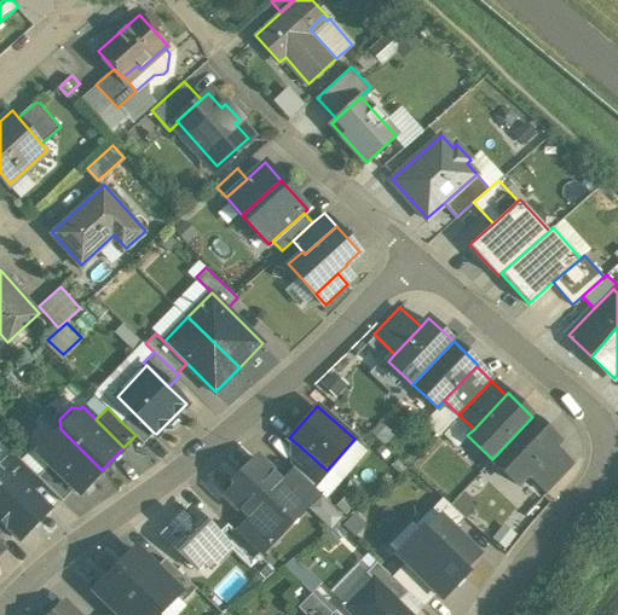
[(154,433),(132,411),(121,422),(136,435),(143,442),(154,433)]
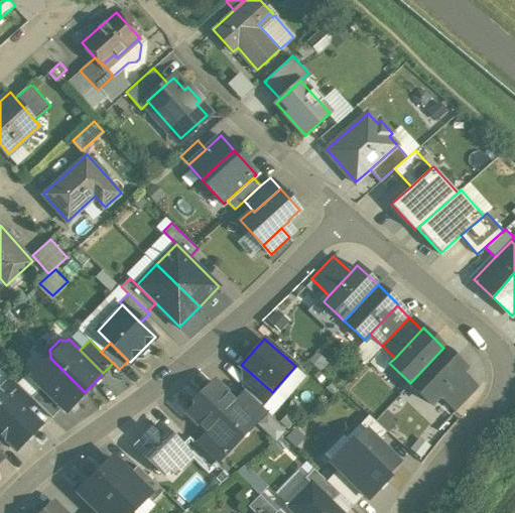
[(443,348),(410,383),(430,402),(438,393),(460,371),(464,367),(443,348)]
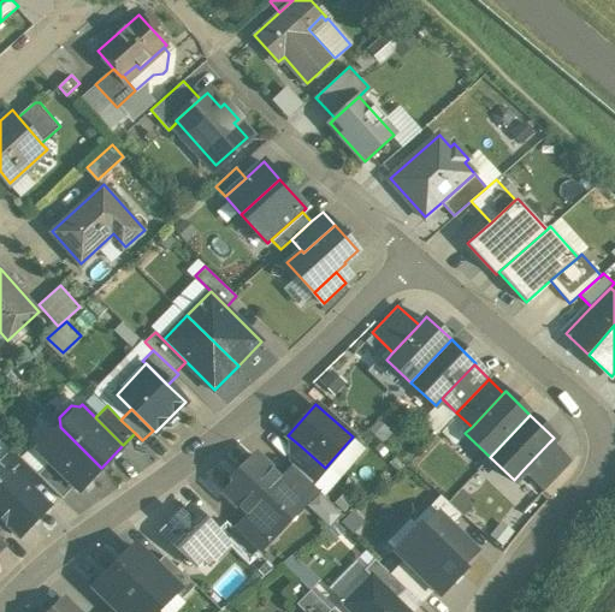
[(101,468),(60,427),(59,428),(48,428),(39,438),(39,449),(37,450),(49,461),(74,485),(80,489),(101,468)]
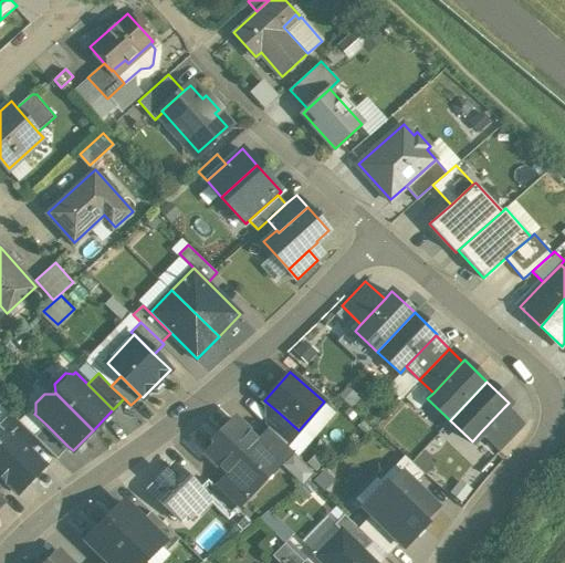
[(524,426),(504,407),(481,431),(501,450),(524,426)]
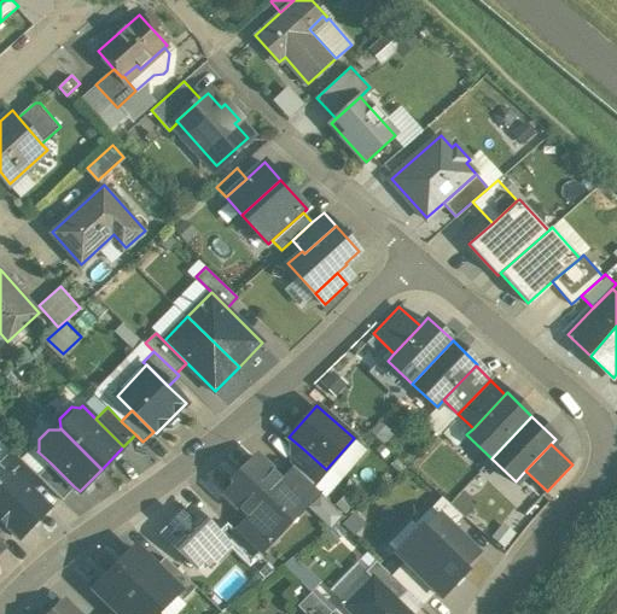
[(0,460),(0,461),(9,469),(31,490),(42,480),(12,449),(0,460)]
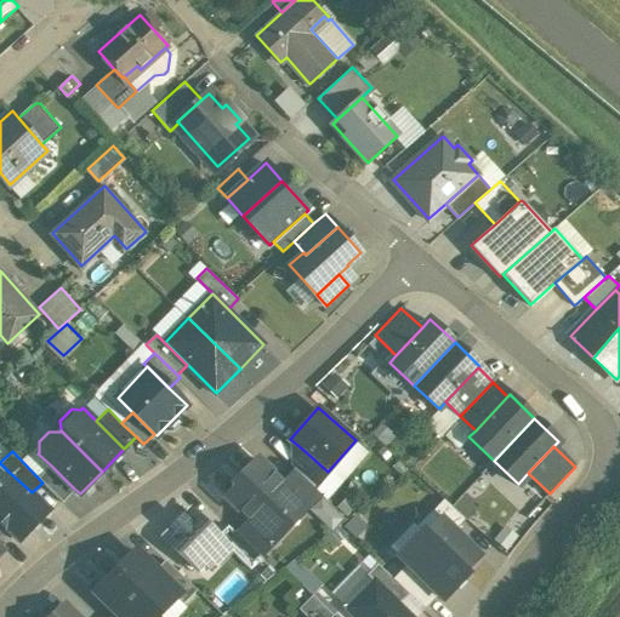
[(313,487),(328,472),(305,451),(293,466),(295,468),(313,487)]
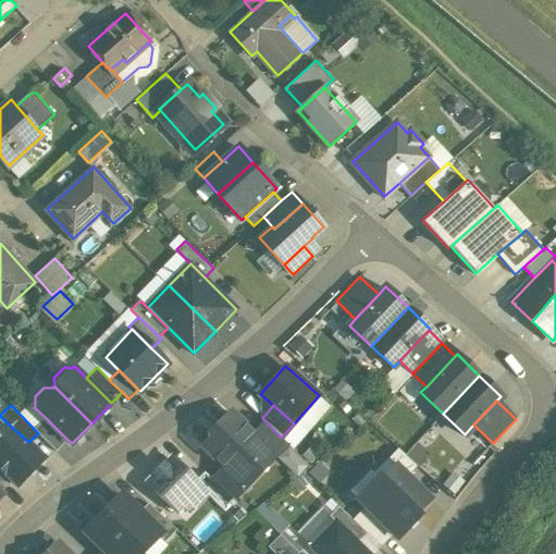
[(252,432),(231,410),(209,432),(212,434),(202,444),(223,465),(238,480),(241,478),(248,487),(275,458),(268,451),(269,448),(252,432)]
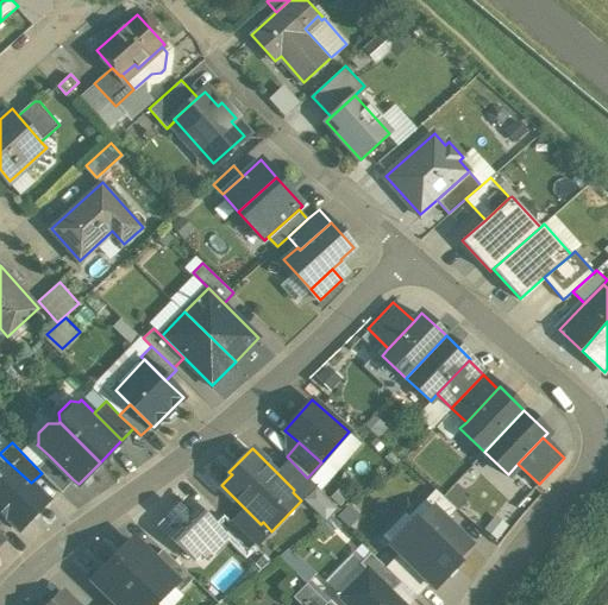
[(73,479),(49,455),(37,467),(62,491),(73,479)]
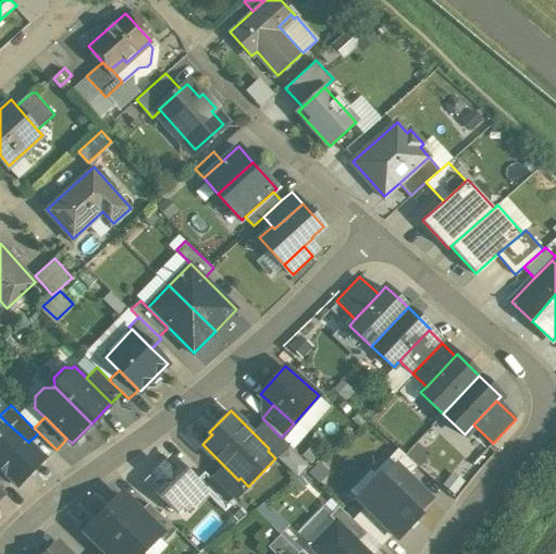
[(281,438),(264,420),(252,432),(269,448),(268,451),(275,458),(289,444),(281,438)]
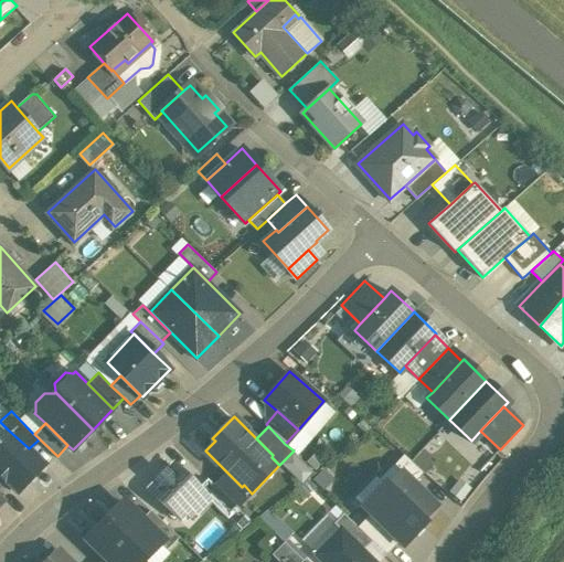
[(44,465),(29,448),(8,430),(0,436),(0,472),(19,491),(44,465)]
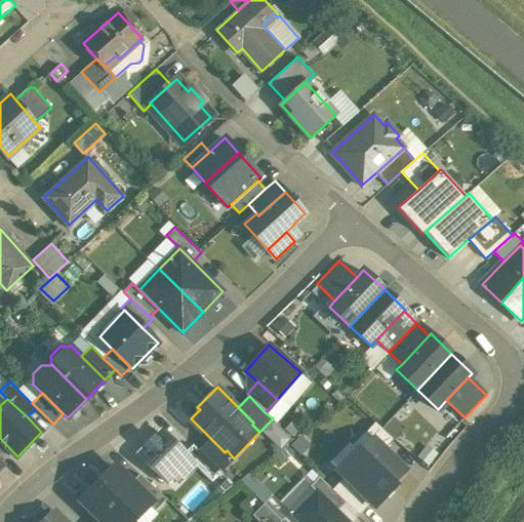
[(374,439),(385,449),(394,439),(375,422),(366,432),(374,439)]
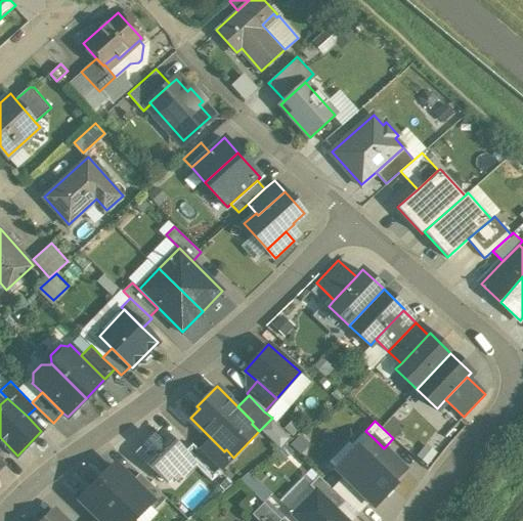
[(184,452),(163,431),(139,453),(167,481),(171,477),(173,479),(181,471),(179,469),(189,458),(184,452)]
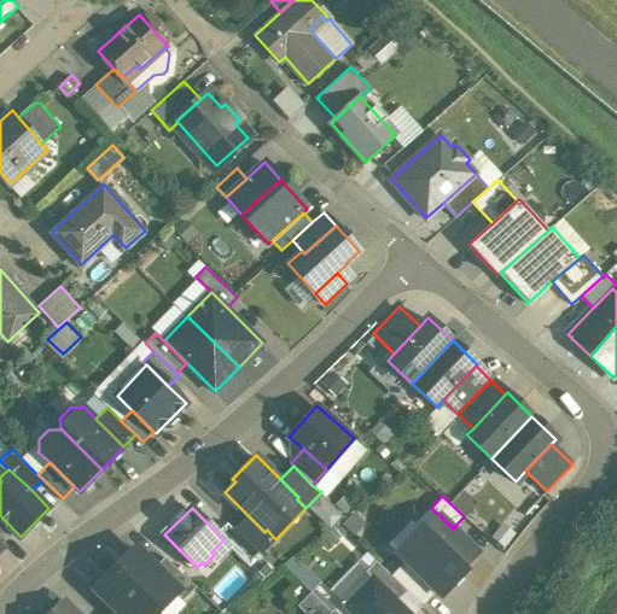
[(265,532),(248,515),(234,528),(260,554),(275,539),(267,530),(265,532)]
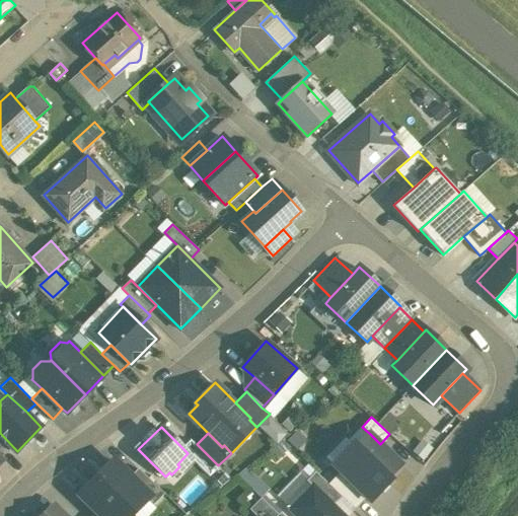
[(370,434),(357,447),(389,477),(401,464),(380,444),(370,434)]
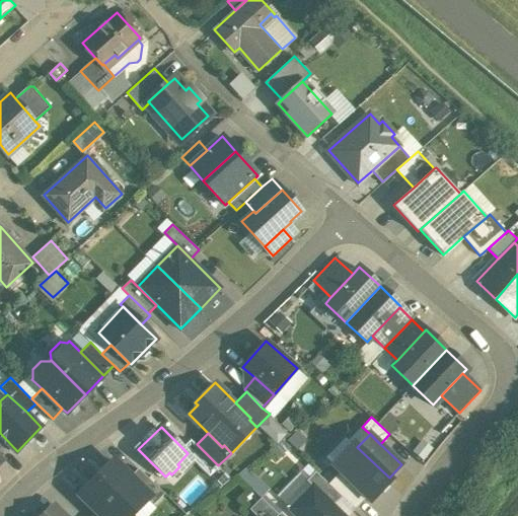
[(192,439),(182,448),(188,453),(210,474),(218,465),(197,444),(192,439)]
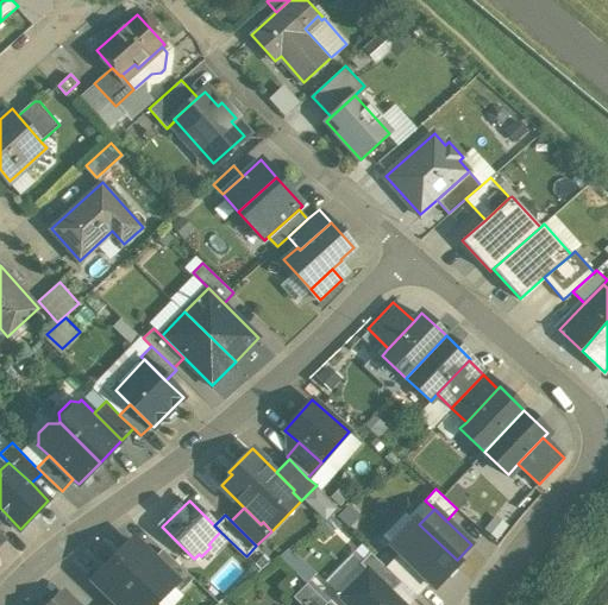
[(419,524),(415,522),(392,546),(400,554),(431,584),(436,588),(459,563),(457,560),(419,524)]
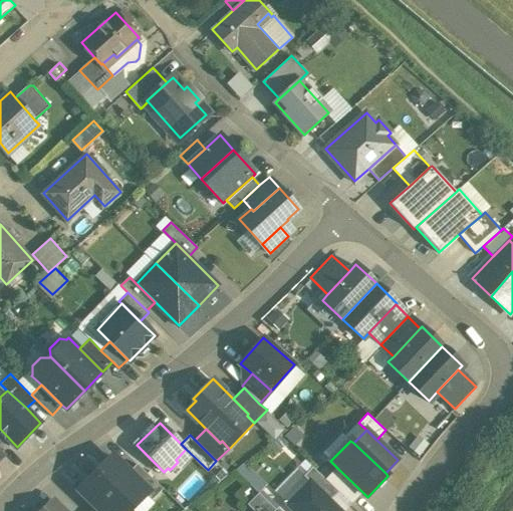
[(129,471),(112,455),(95,472),(132,508),(146,494),(149,491),(129,471)]
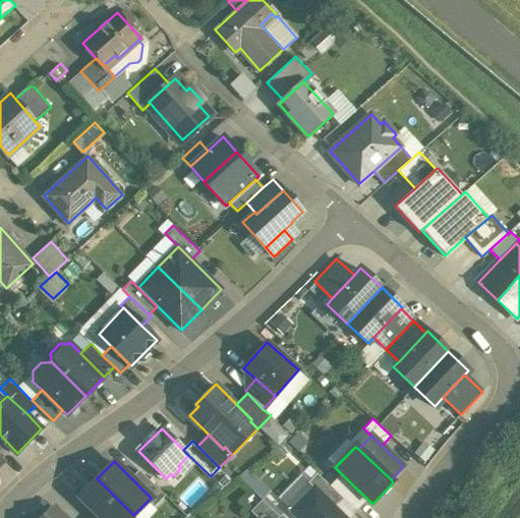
[(165,495),(138,469),(130,477),(151,498),(148,501),(154,506),(165,495)]
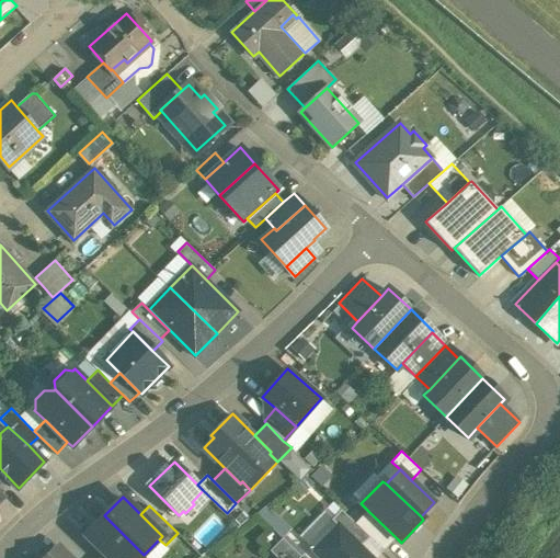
[(332,519),(361,546),(369,537),(341,510),(332,519)]
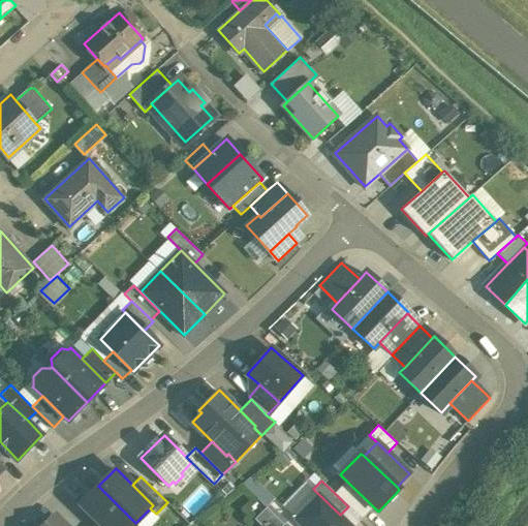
[(374,507),(347,482),(335,494),(362,520),(374,507)]
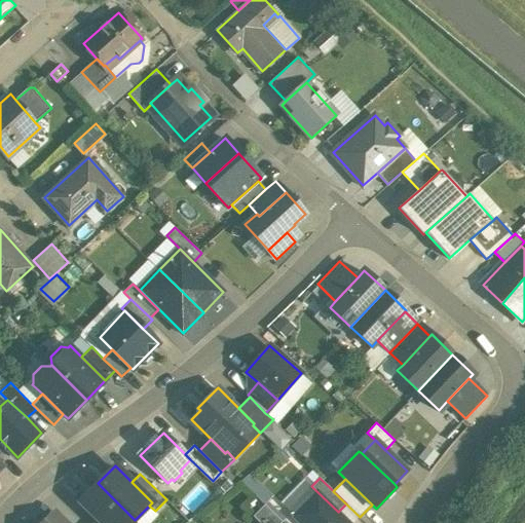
[(311,486),(305,481),(283,505),(301,522),(349,522),(338,512),(311,486)]
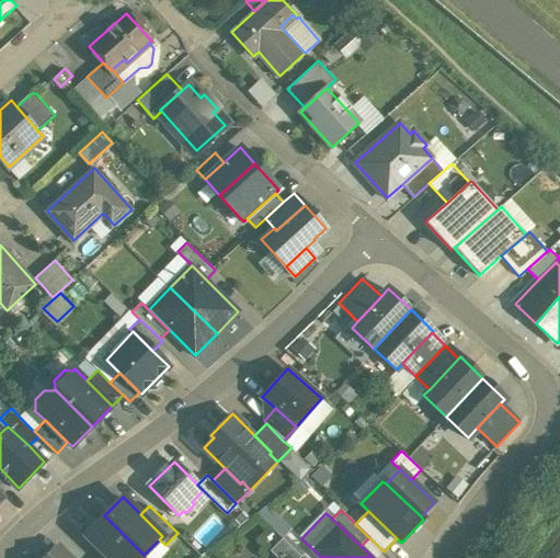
[(140,557),(144,555),(104,515),(86,534),(104,553),(110,557),(140,557)]
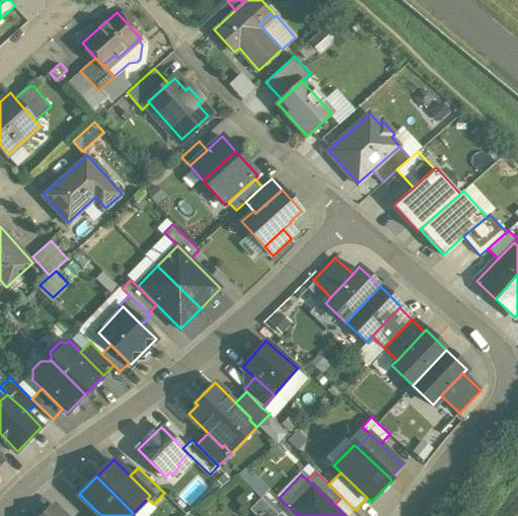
[(276,515),(279,513),(262,497),(249,508),(257,515),(276,515)]
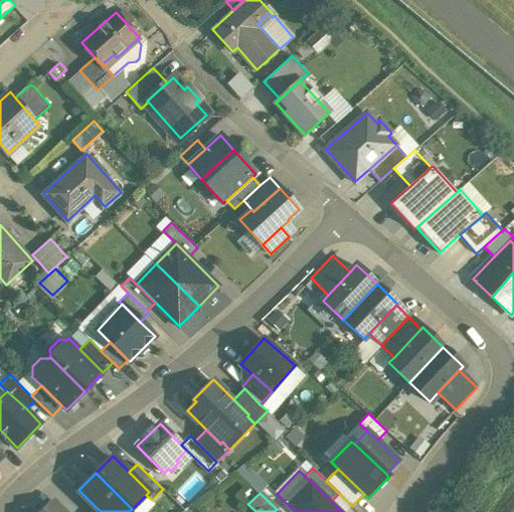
[(65,511),(54,500),(41,511),(65,511)]
